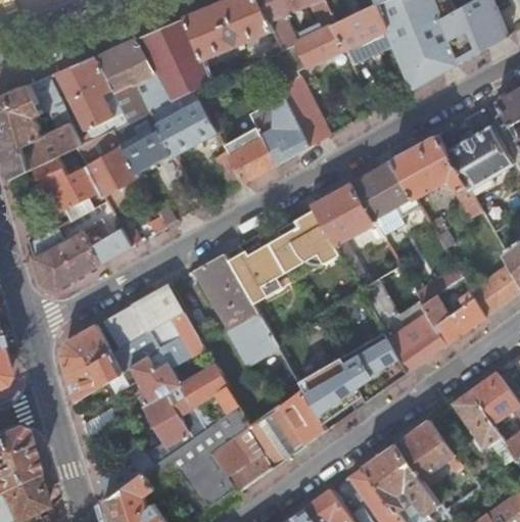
[(241,44),(272,31),(256,0),(225,0),(217,4),(184,17),(202,60),(235,46),(237,51),(243,48),(241,44)]
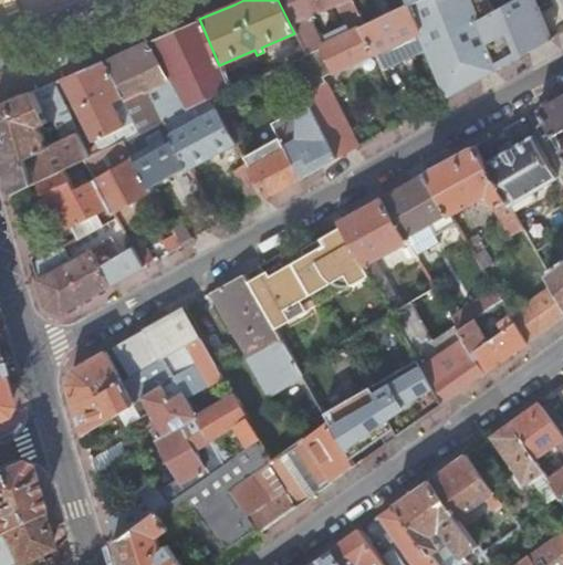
[(360,28),(364,27),(351,0),(278,0),(294,33),(304,54),(316,49),(314,39),(305,18),(335,4),(343,22),(331,28),(333,32),(330,34),(327,28),(320,31),(322,37),(320,38),(323,45),(360,28)]
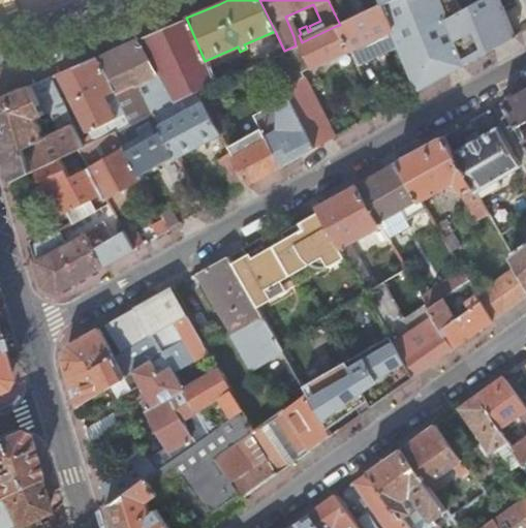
[(328,0),(340,25),(354,18),(346,0),(328,0)]
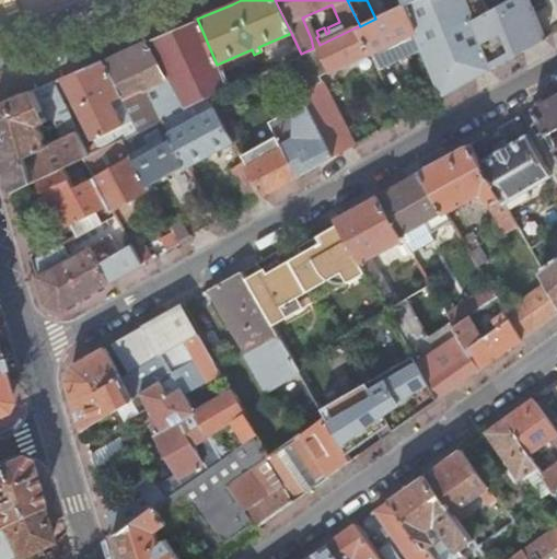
[(488,70),(460,0),(414,0),(405,4),(404,4),(421,49),(440,97),(488,70)]
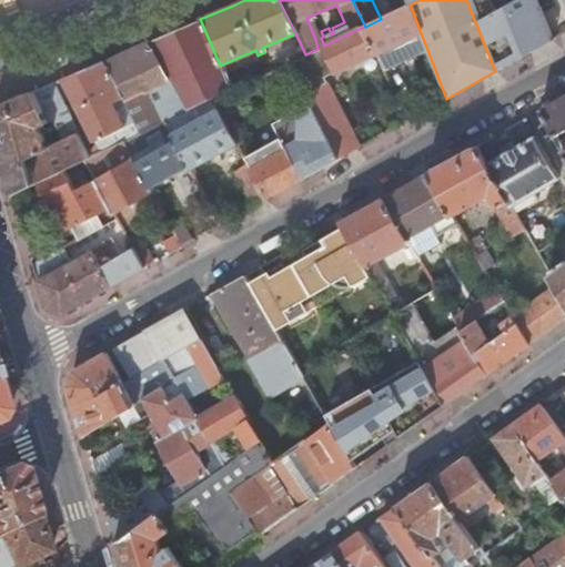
[(466,0),(495,71),(564,31),(564,0),(466,0)]
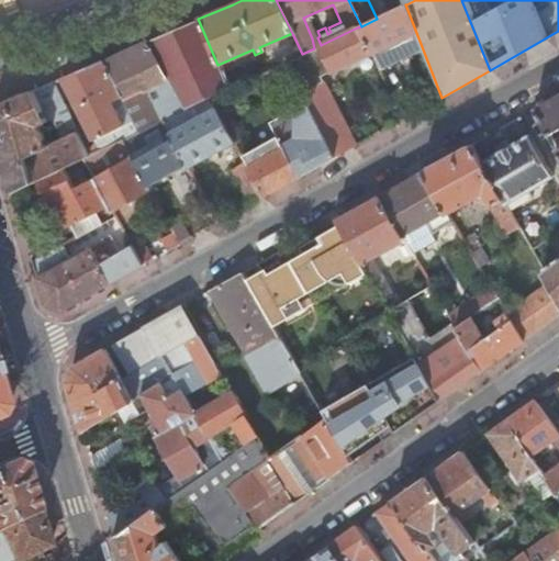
[(405,4),(377,19),(361,26),(357,27),(370,53),(379,71),(423,49),(405,4)]
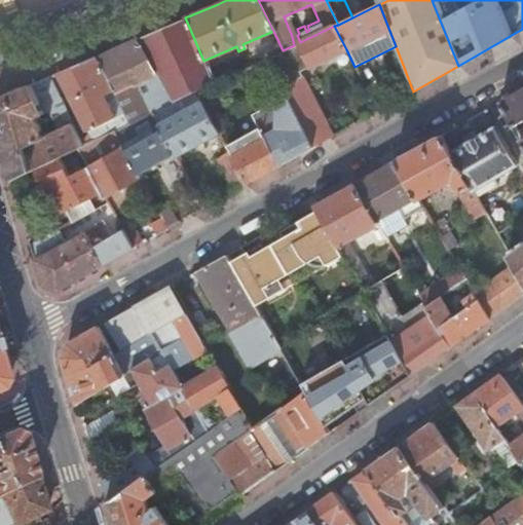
[(170,104),(213,83),(203,61),(185,17),(157,29),(121,44),(95,55),(128,122),(150,112),(150,113),(170,104)]
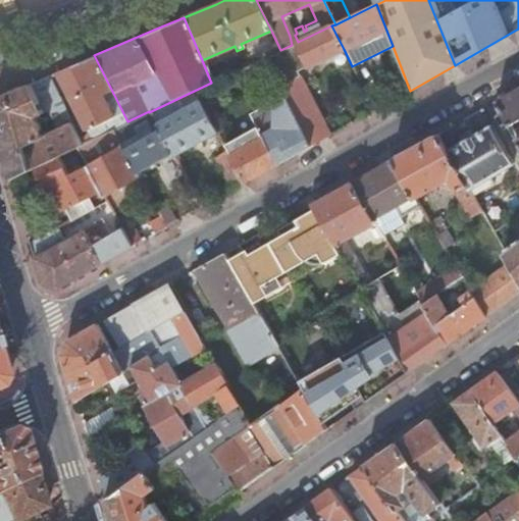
[(344,49),(331,25),(298,42),(292,45),(280,50),(264,58),(283,96),(308,148),(329,136),(296,71),(344,49)]
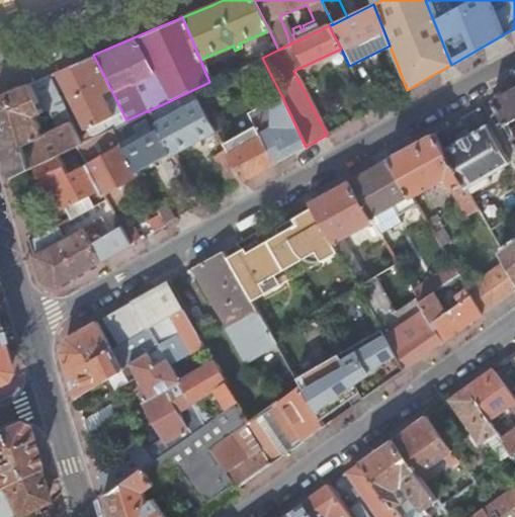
[(35,164),(76,145),(88,139),(101,133),(112,127),(126,120),(93,55),(76,63),(56,71),(84,131),(76,136),(46,75),(17,87),(0,94),(0,147),(1,151),(9,177),(35,164)]
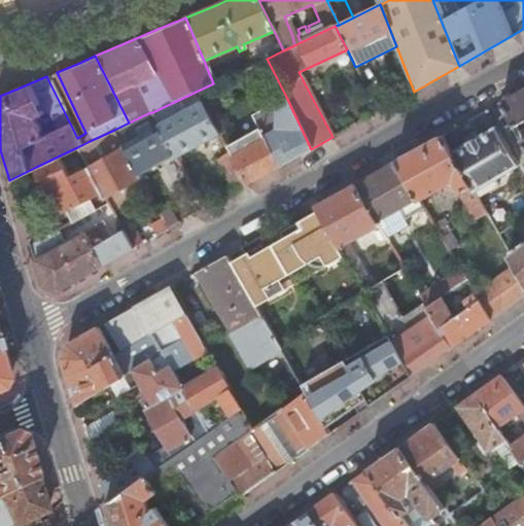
[(523,86),(499,101),(514,126),(523,119),(523,137),(521,139),(523,144),(523,86)]
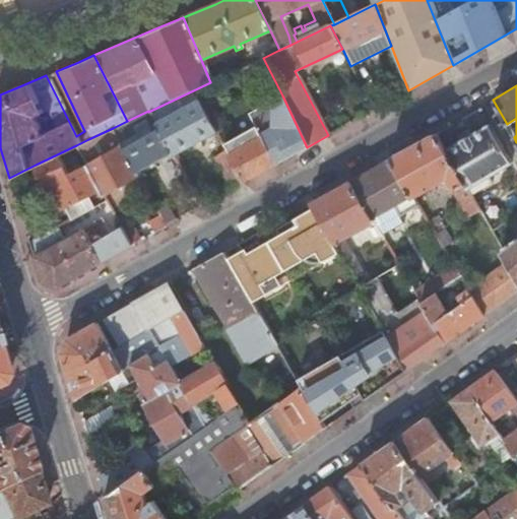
[(253,127),(274,165),(307,147),(282,95),(246,113),(253,127)]
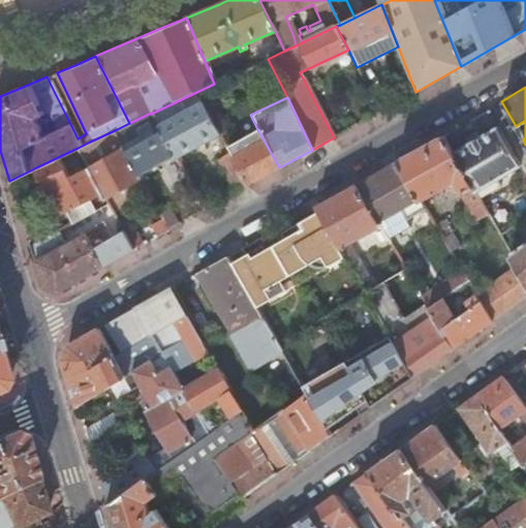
[(176,114),(171,104),(151,114),(175,155),(176,158),(218,134),(199,101),(176,114)]
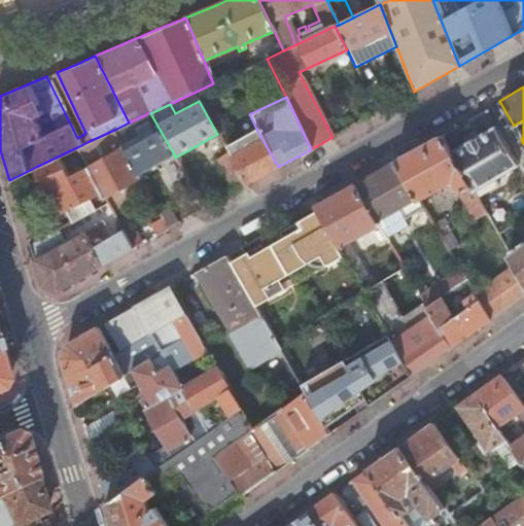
[(174,154),(150,113),(150,112),(129,123),(114,130),(138,174),(174,154)]
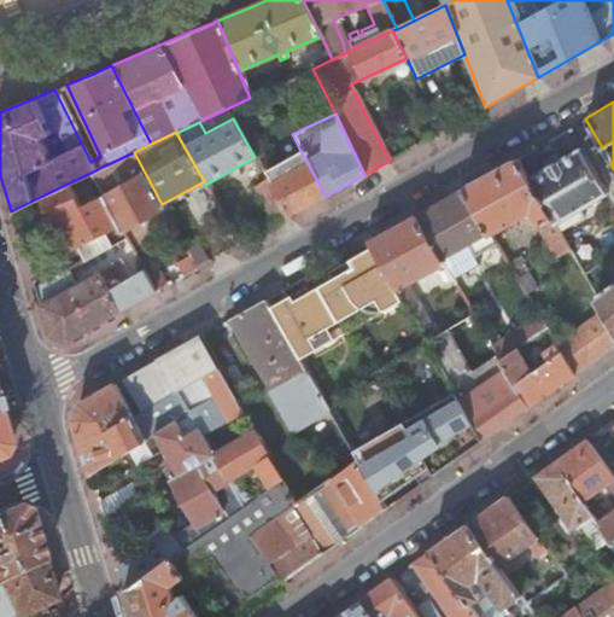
[(527,179),(557,231),(583,216),(579,209),(606,195),(579,149),(527,179)]
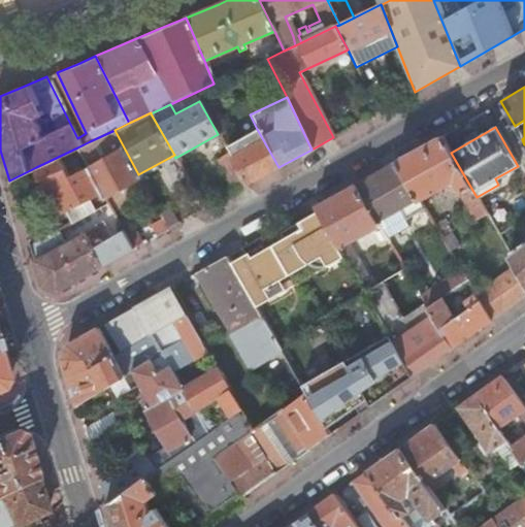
[(279,167),(257,129),(225,147),(232,161),(245,186),(279,167)]
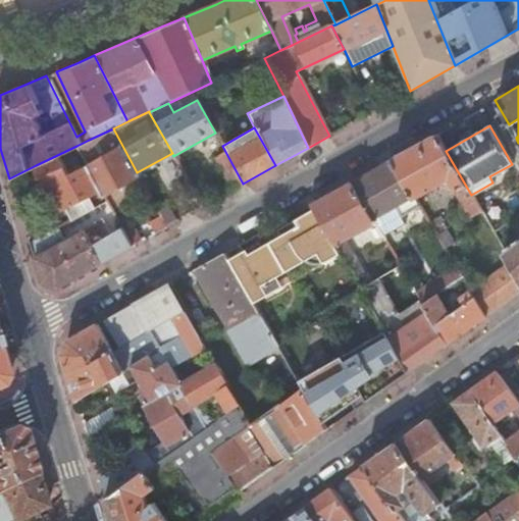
[(137,172),(113,128),(102,134),(111,151),(87,164),(100,190),(102,193),(103,196),(139,175),(137,172)]
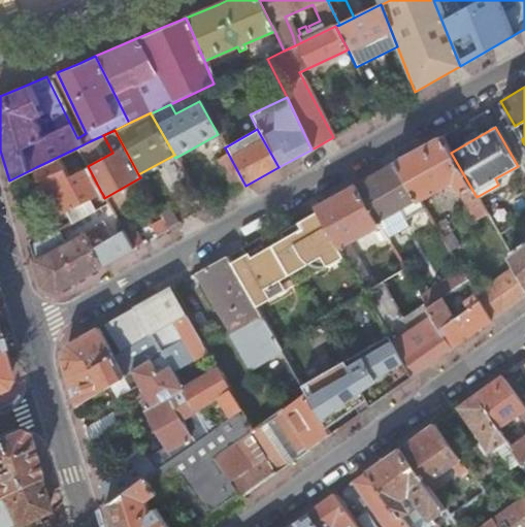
[(473,222),(487,215),(477,197),(451,153),(440,134),(396,160),(421,202),(454,183),(460,193),(458,195),(473,222)]
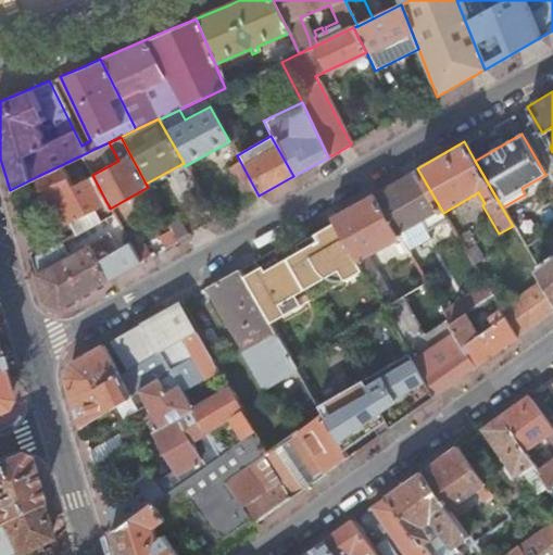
[(99,159),(95,149),(82,155),(87,165),(99,159)]
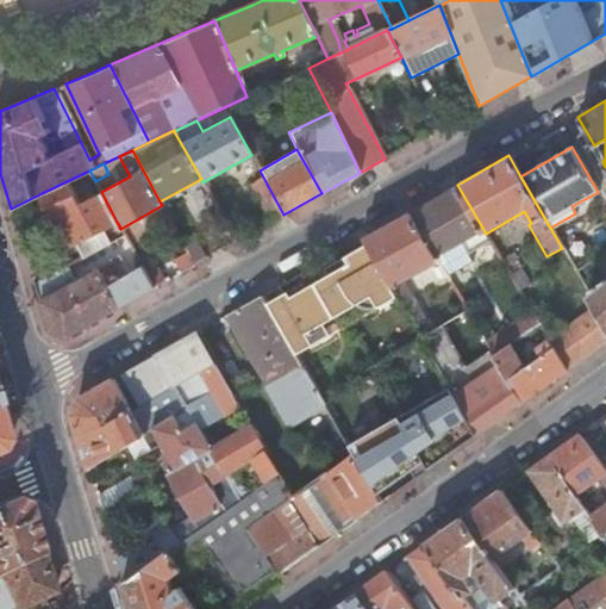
[(95,181),(89,171),(42,193),(54,217),(60,213),(82,256),(107,243),(101,229),(117,222),(101,192),(88,199),(82,187),(95,181)]
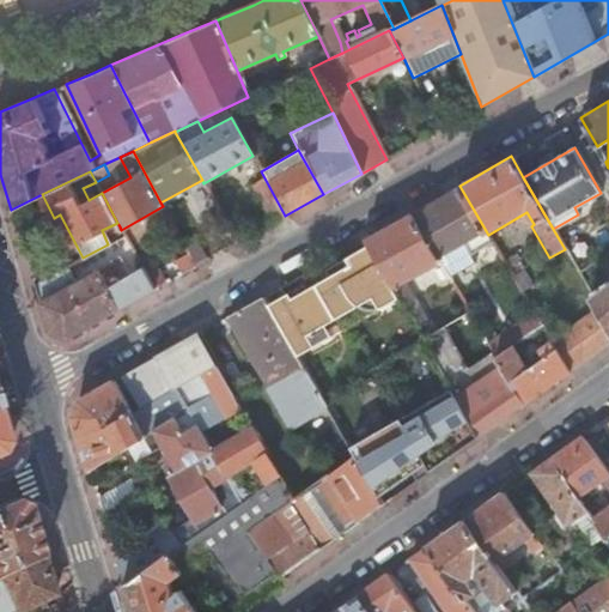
[(470,254),(492,242),(488,235),(460,186),(412,212),(438,258),(463,243),(470,254)]
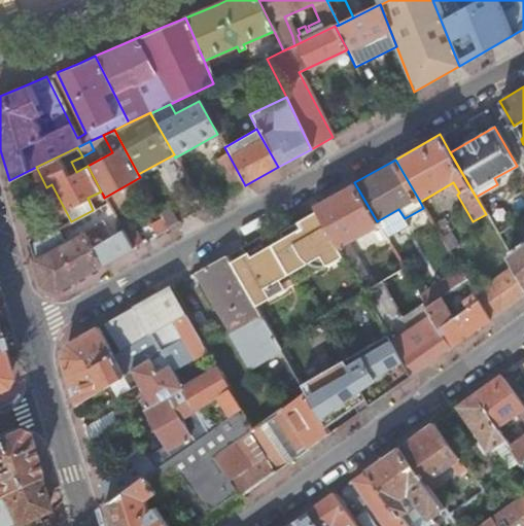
[(232,194),(245,185),(232,161),(221,167),(232,194)]
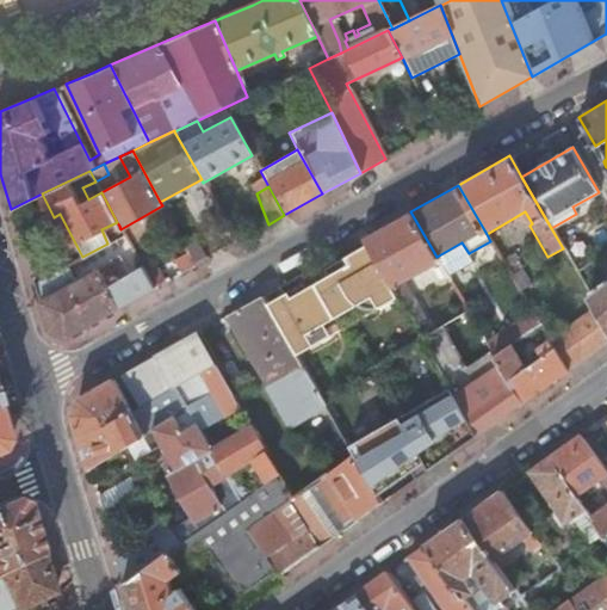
[(408,279),(439,262),(437,257),(410,211),(365,236),(376,254),(382,264),(395,287),(408,279)]
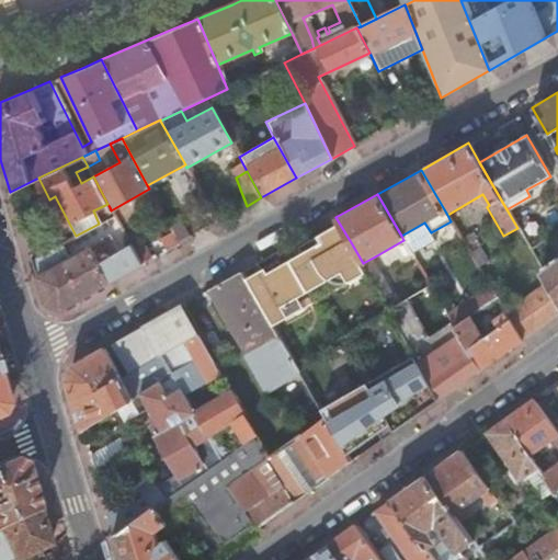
[(106,220),(114,216),(111,210),(110,207),(102,212),(106,220)]
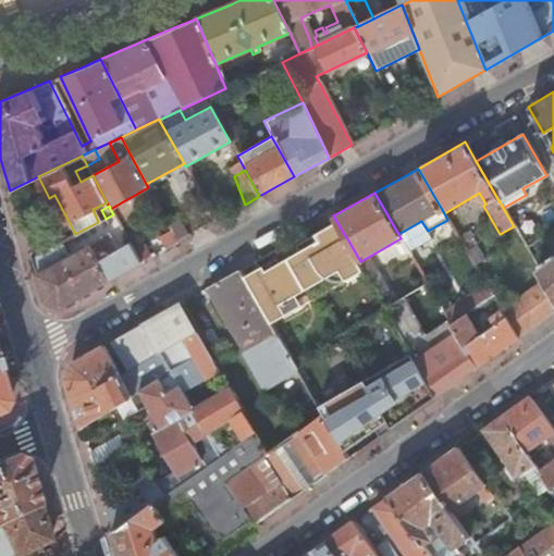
[(401,238),(410,255),(433,242),(428,231),(421,221),(398,234),(401,238)]
